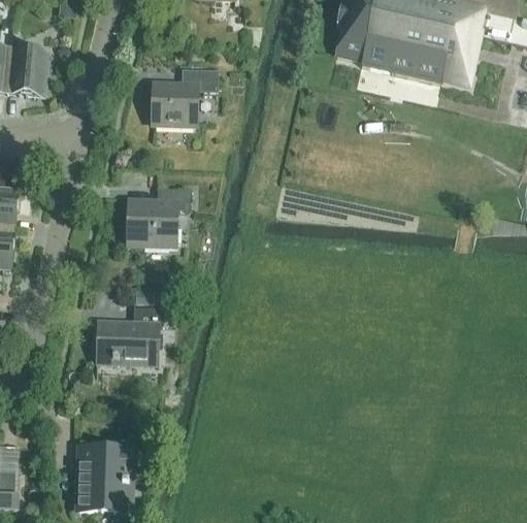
[(341,26),(335,55),(358,60),(357,64),(437,83),(438,78),(468,86),(475,54),(522,64),(504,142),(526,148),(526,27),(512,47),(476,48),(482,29),(480,29),(484,6),(456,0),(347,0),(346,5),(339,4),(335,25),(341,26)]
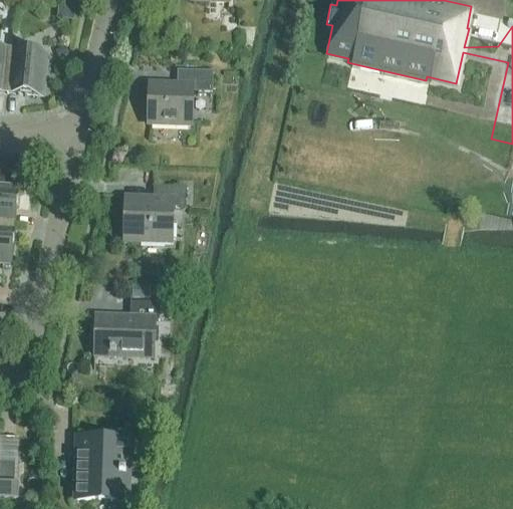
[(64,43),(54,48),(58,55),(67,51),(64,43)]
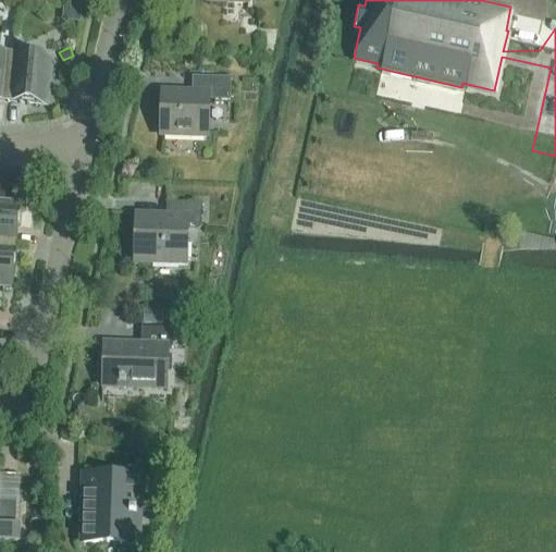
[(0,96),(8,98),(12,49),(0,48),(0,96)]
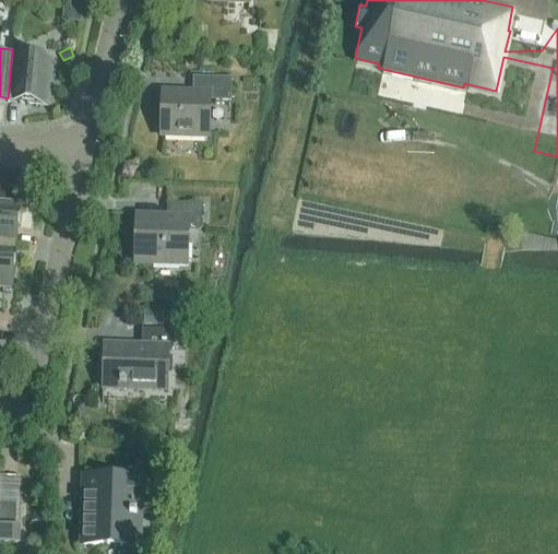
[(12,49),(8,98),(48,102),(52,54),(12,49)]
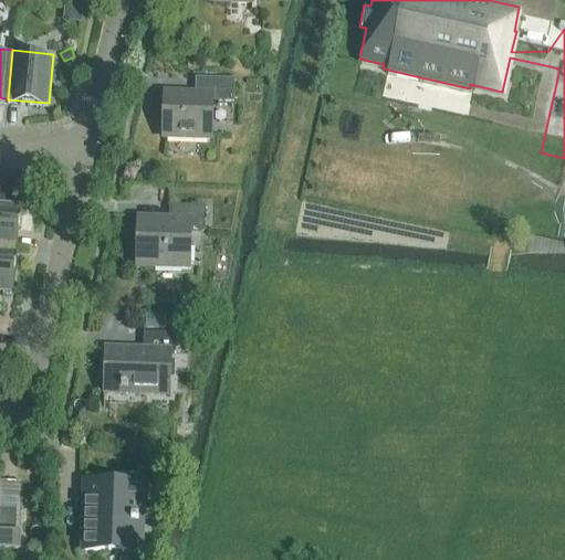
[(232,98),(232,76),(194,74),(194,90),(166,90),(165,136),(207,137),(208,98),(232,98)]
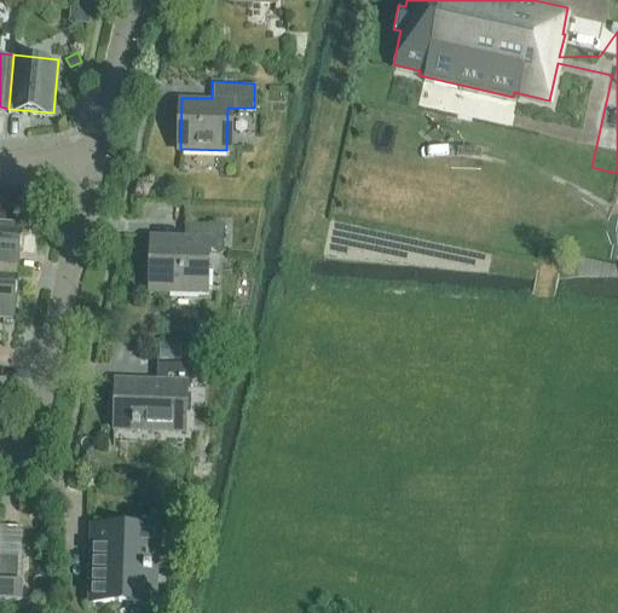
[(0,266),(16,269),(21,221),(0,219),(0,266)]
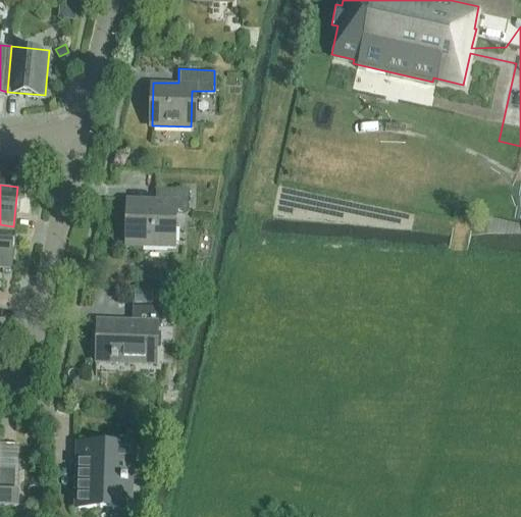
[(187,208),(188,188),(155,187),(155,199),(126,198),(124,244),(170,245),(171,207),(187,208)]
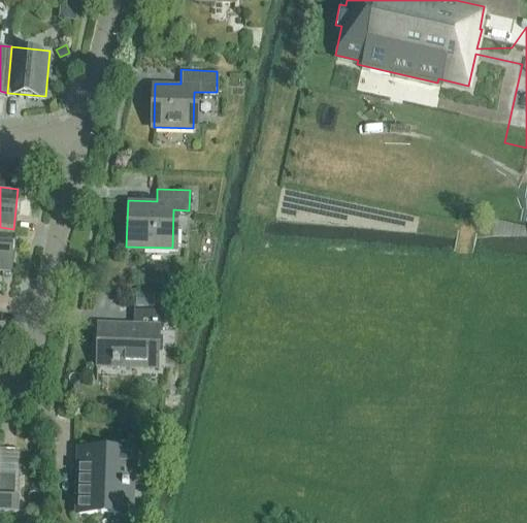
[(0,266),(10,268),(13,229),(0,227),(0,266)]
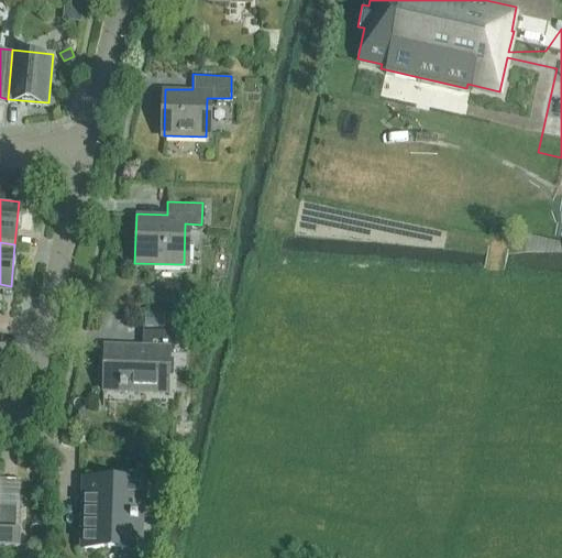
[(163,324),(163,312),(154,310),(154,324),(163,324)]
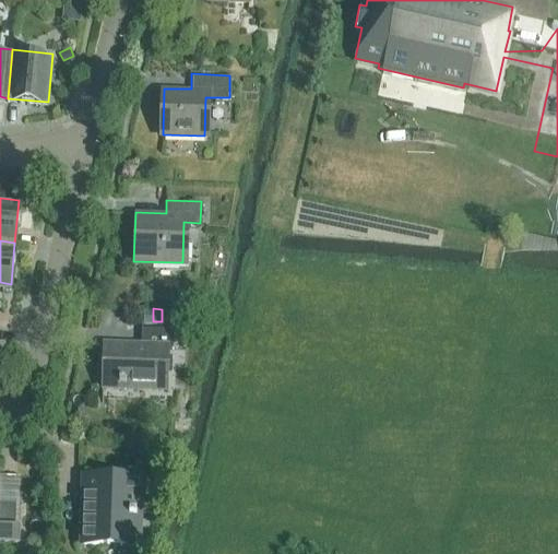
[(171,346),(173,327),(140,326),(140,344),(104,343),(104,342),(103,342),(102,385),(103,381),(146,384),(146,378),(165,379),(165,387),(166,387),(167,346),(171,346)]
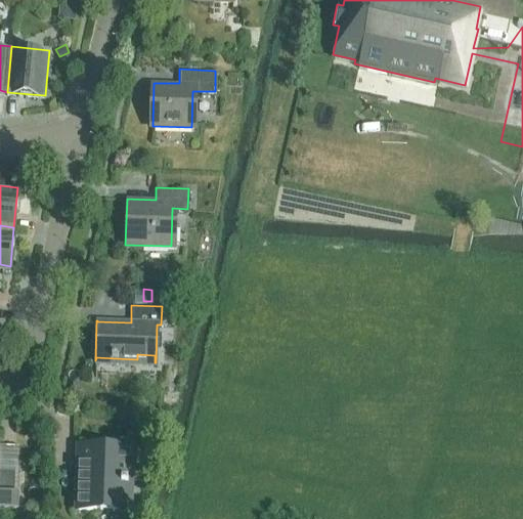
[(127,508),(129,446),(79,445),(77,507),(127,508)]
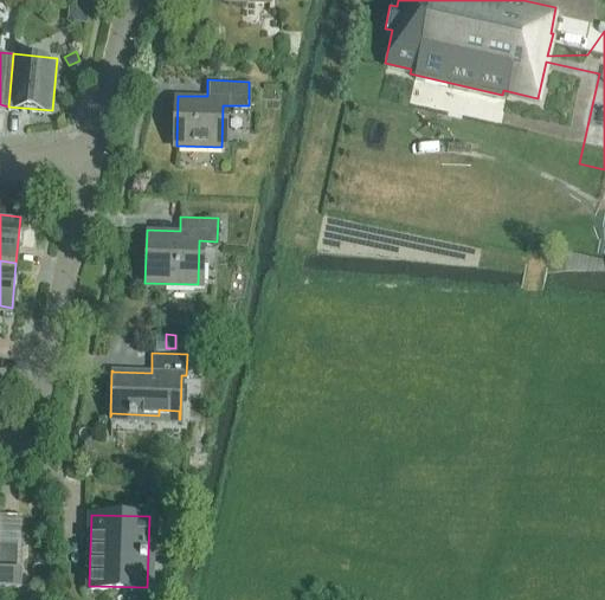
[(0,584),(20,585),(20,567),(14,567),(15,542),(0,541),(0,584)]
